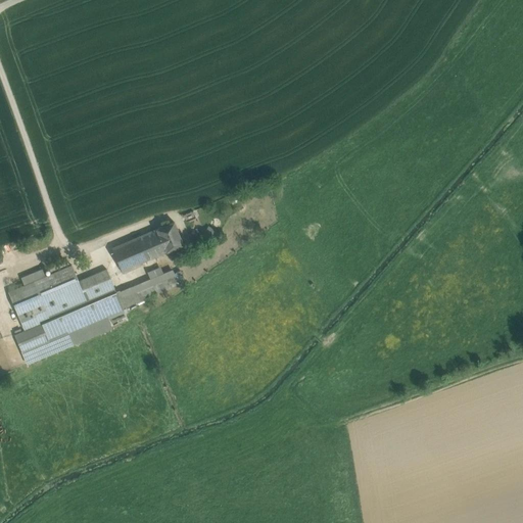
[(174,222),(156,229),(165,252),(183,245),(174,222)]
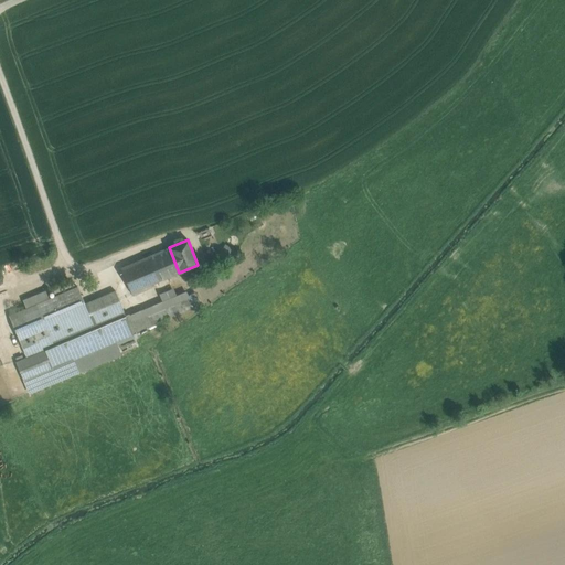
[(231,259),(236,251),(225,244),(220,253),(231,259)]
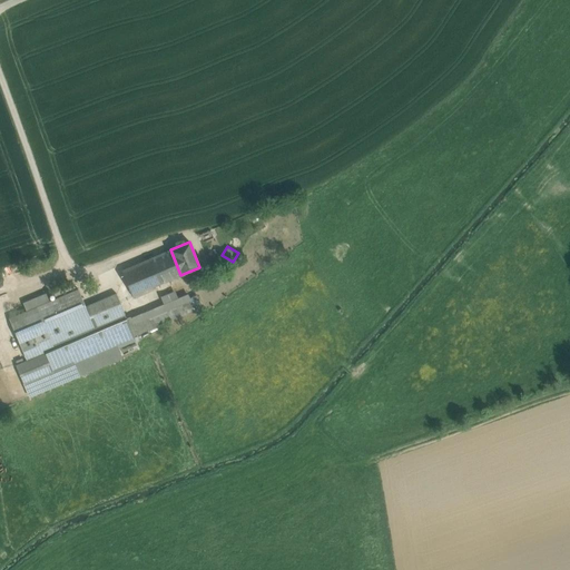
[(170,249),(121,271),(133,297),(153,290),(151,286),(180,275),(170,249)]
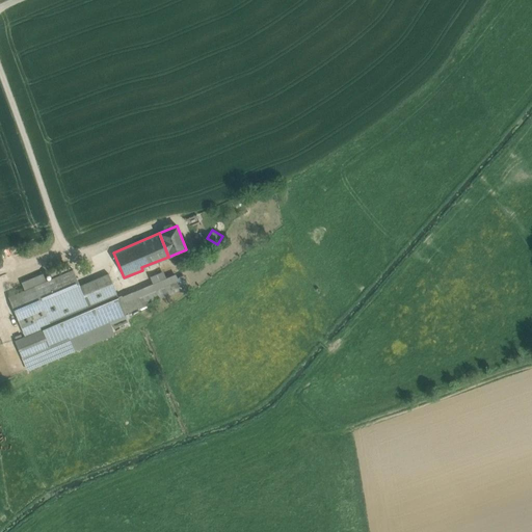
[(79,286),(73,269),(64,265),(49,271),(52,278),(34,286),(51,325),(117,297),(108,273),(79,286)]
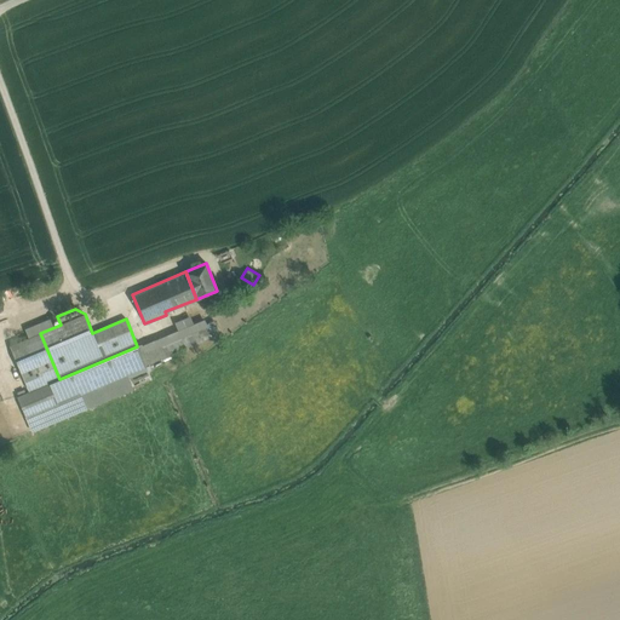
[(202,319),(138,346),(144,365),(211,337),(202,319)]
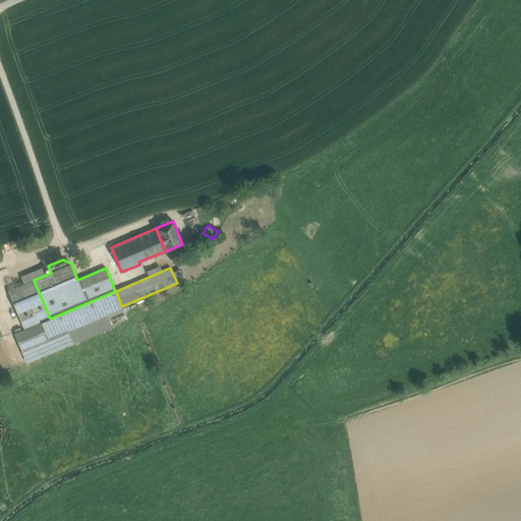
[(50,319),(34,280),(8,290),(24,330),(15,334),(21,349),(48,338),(41,323),(50,319)]
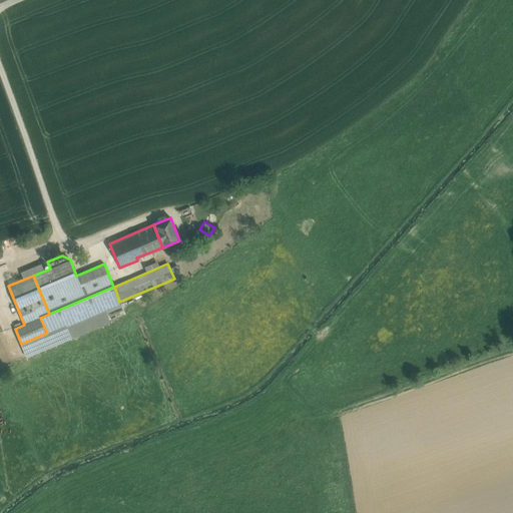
[(47,333),(21,344),(27,357),(107,323),(102,310),(119,303),(119,302),(114,287),(113,287),(49,314),(40,318),(47,333)]
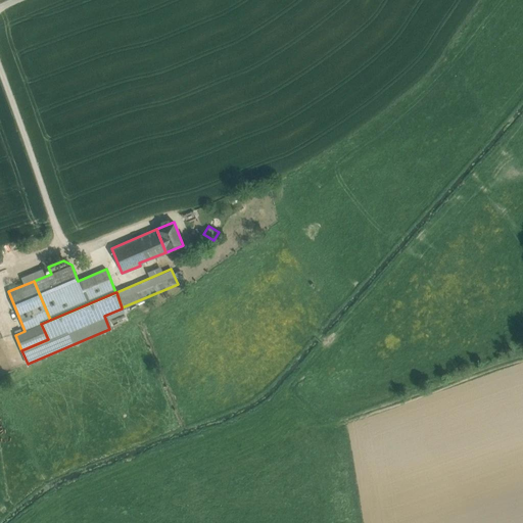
All buildings are outlined.
